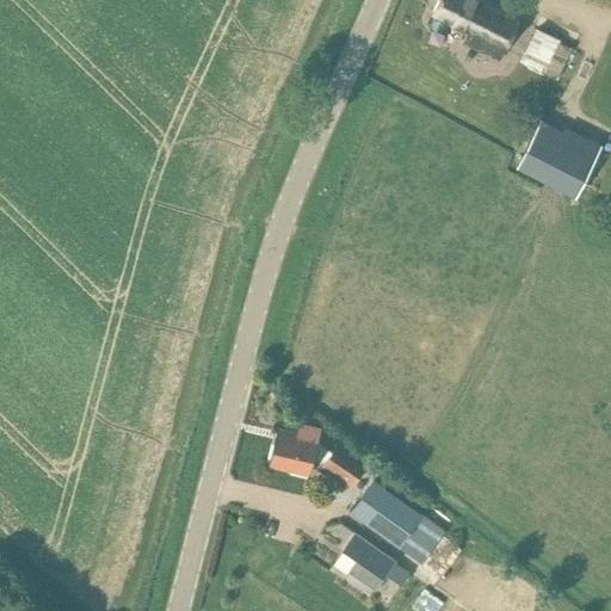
[(463,42),(485,53),(498,60),(518,19),(479,0),(438,0),(432,13),(468,31),(463,42)]
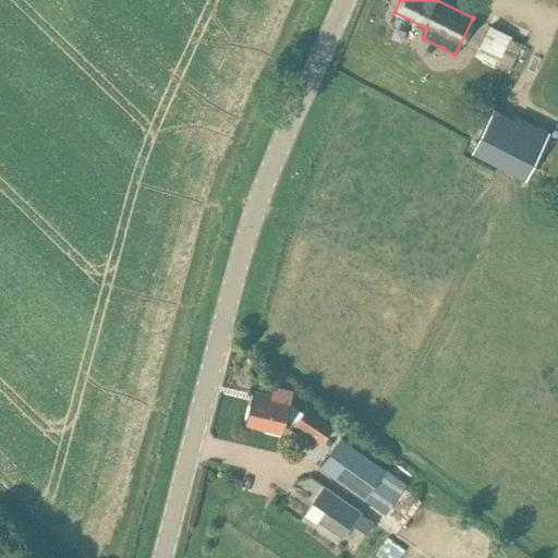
[(473,57),(508,75),(524,44),(489,25),(473,57)]
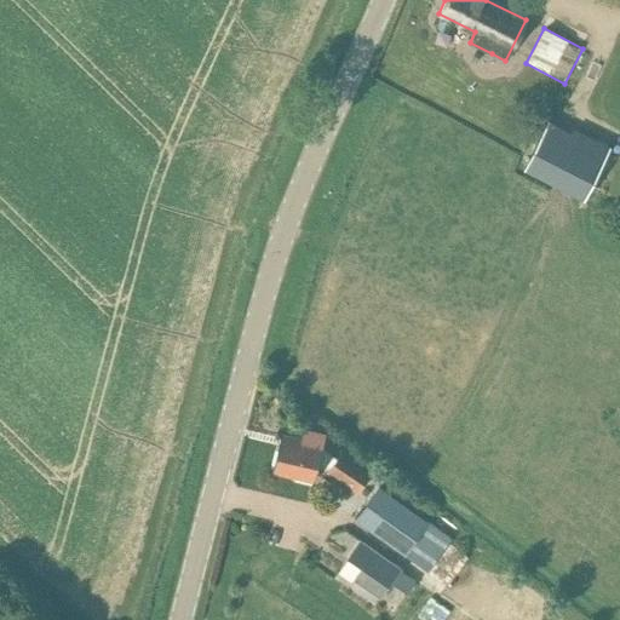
[(549,122),(526,170),(581,197),(608,145),(578,131),(575,135),(549,122)]
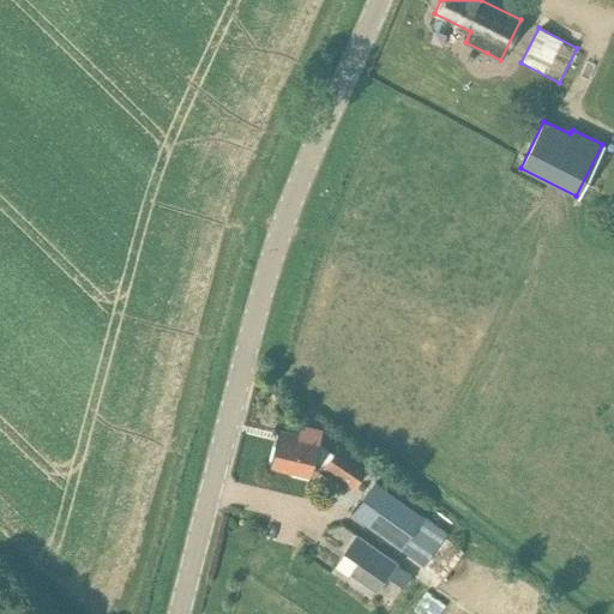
[(318,443),(320,431),(301,427),(299,437),(280,433),(272,464),(311,473),(314,458),(325,467),(353,487),(368,464),(339,445),(333,453),(318,443)]
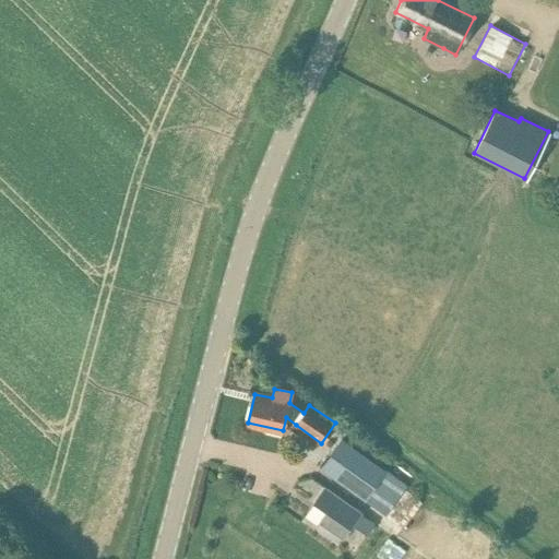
[(320,468),(384,513),(404,485),(341,441),(320,468)]
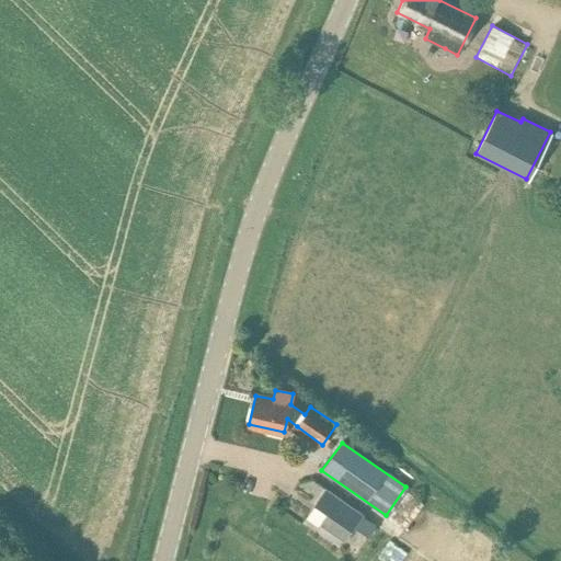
[(325,488),(313,505),(328,514),(320,525),(344,541),(364,514),(325,488)]
